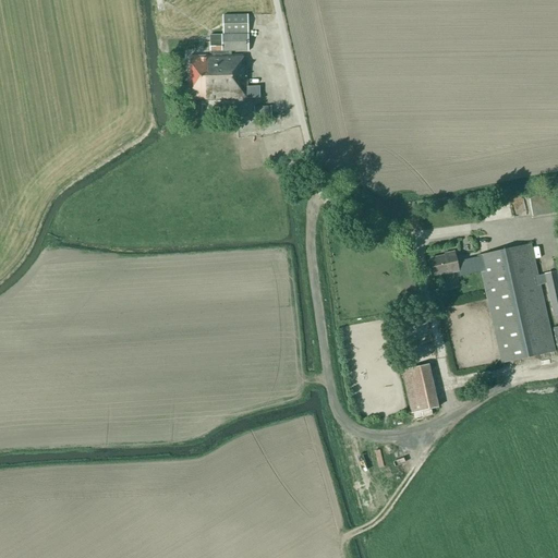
[(247,15),(222,15),(223,33),(249,33),(247,15)]
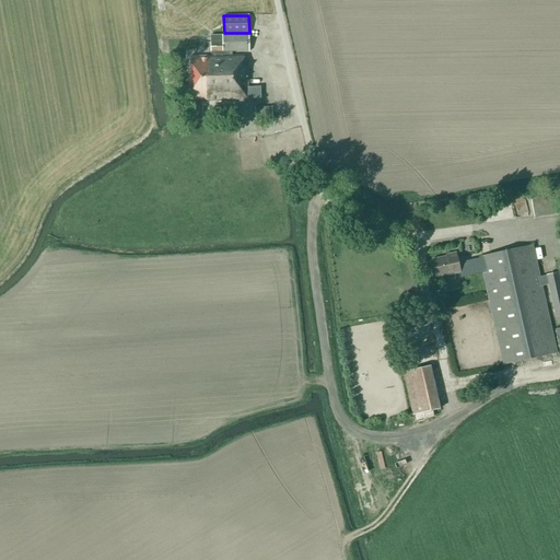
[(191,100),(246,100),(260,98),(260,88),(248,88),(247,66),(244,66),(244,56),(233,56),(233,51),(249,51),(249,35),(210,35),(210,56),(190,56),(191,100)]
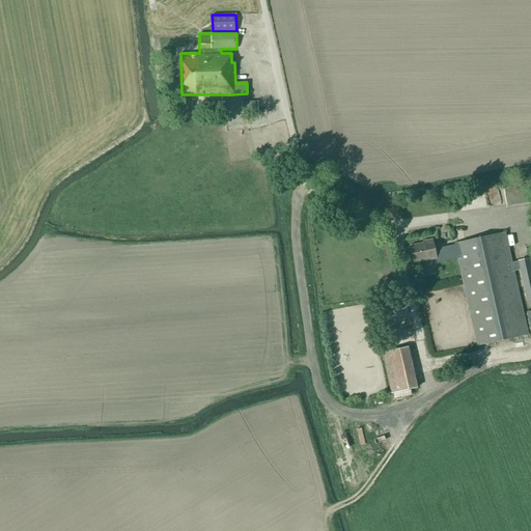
[(224,112),(224,95),(190,96),(190,100),(182,100),(182,107),(190,107),(190,111),(224,112)]
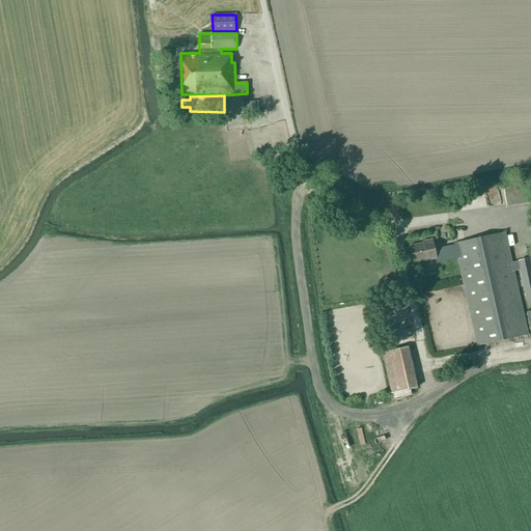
[(242,102),(243,117),(258,116),(257,101),(242,102)]
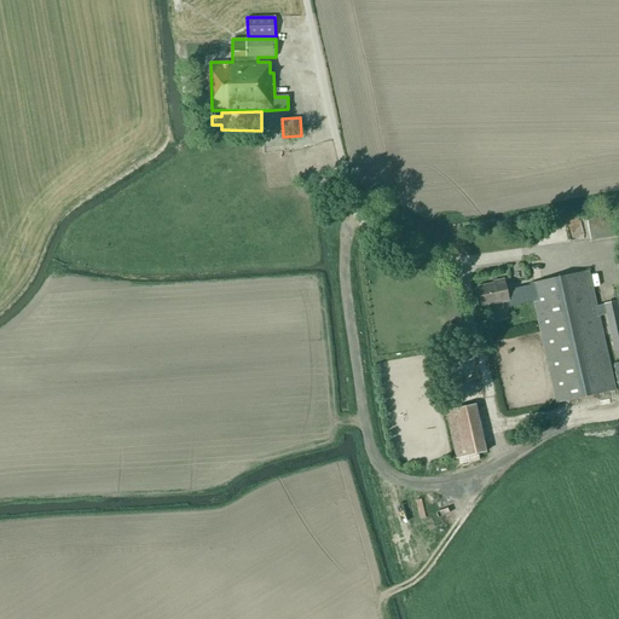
[(534,284),(514,289),(515,290),(507,293),(503,279),(493,282),(493,283),(478,287),(482,307),(508,301),(509,307),(533,301),(556,403),(615,389),(607,352),(601,327),(608,325),(613,351),(618,348),(618,313),(617,305),(618,305),(618,288),(613,290),(615,302),(596,306),(589,271),(534,283),(534,284)]
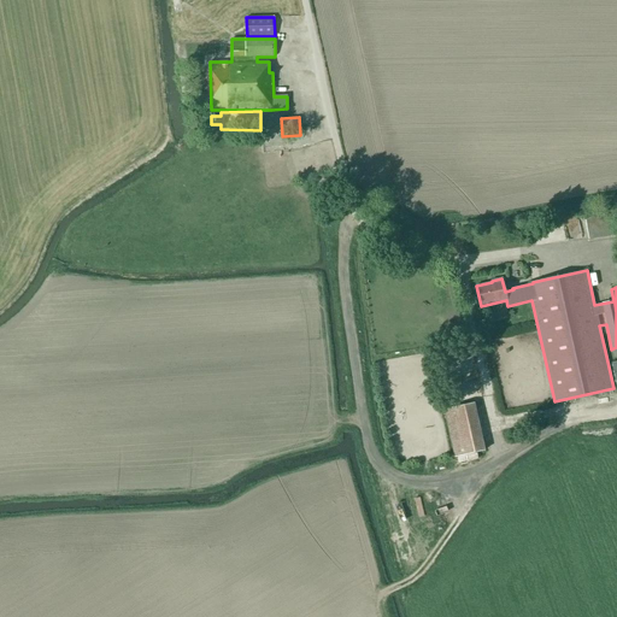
[(474,404),(445,410),(456,458),(485,452),(474,404)]
